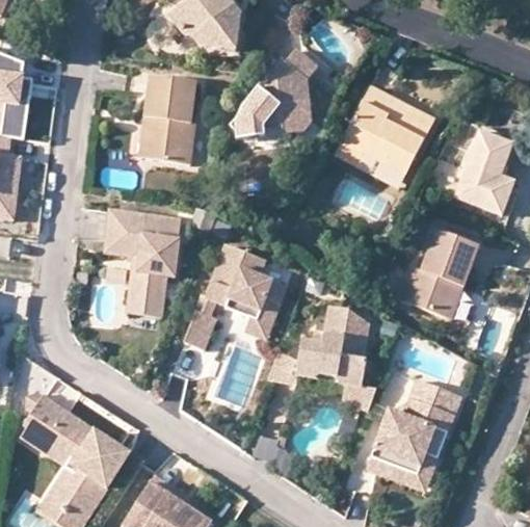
[(167,0),(166,8),(186,34),(195,35),(201,45),(237,49),(241,11),(236,4),(231,7),(226,0),(167,0)]
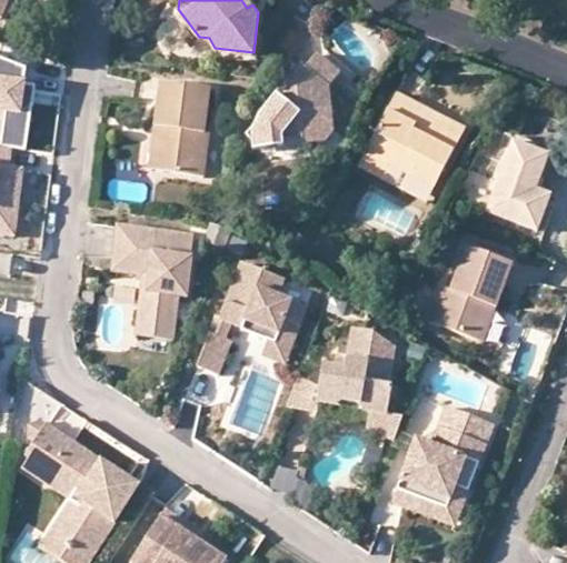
[(320,93),(331,83),(341,70),(318,51),(308,64),(304,60),(257,116),(280,134),(282,143),(326,141),(336,127),(332,98),(325,99),(320,99),(319,96),(320,93)]
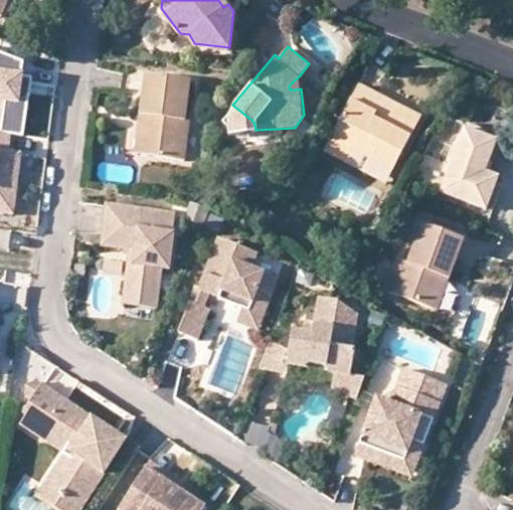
[(10,131),(24,133),(30,85),(21,83),(22,73),(23,60),(0,50),(0,96),(3,97),(0,121),(0,129),(10,131)]
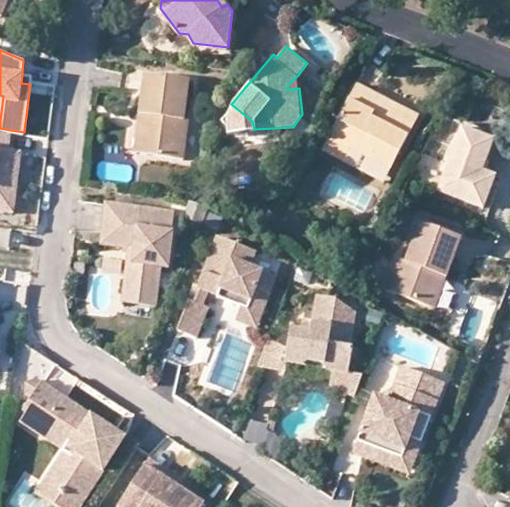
[(148,113),(142,151),(184,157),(189,118),(184,117),(189,78),(146,71),(140,113),(148,113)]
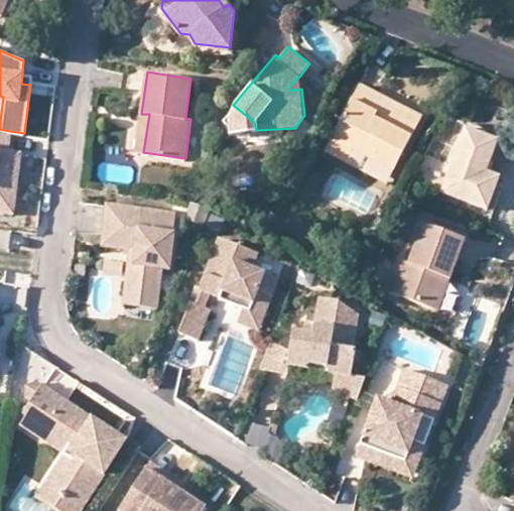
[(21,84),(30,85),(32,75),(22,74),(21,84)]
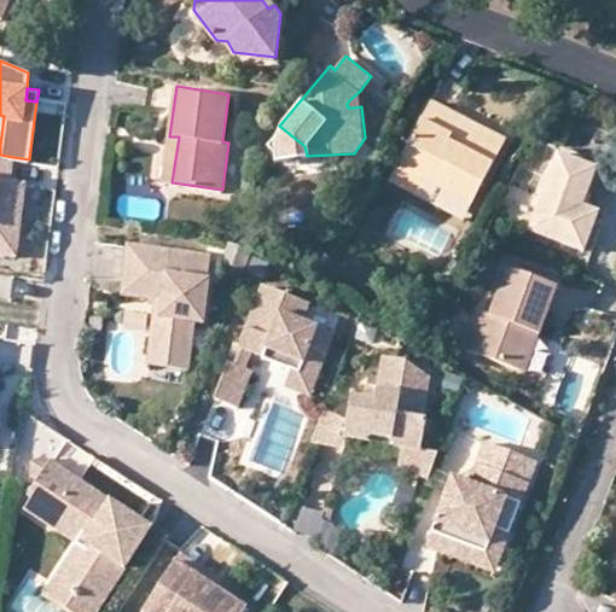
[(361,106),(360,91),(348,102),(347,104),(348,108),(353,108),(361,106)]
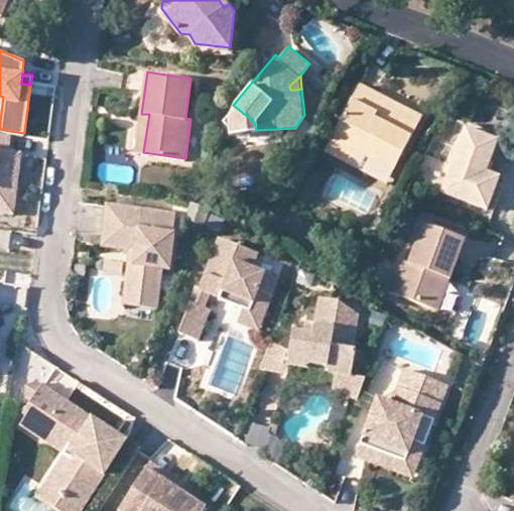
[(333,134),(356,146),(393,165),(420,113),(360,82),(333,134)]
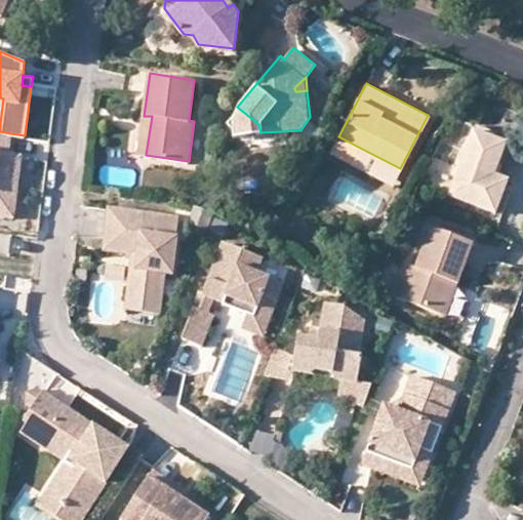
[(138,154),(146,155),(152,116),(144,116),(138,154)]
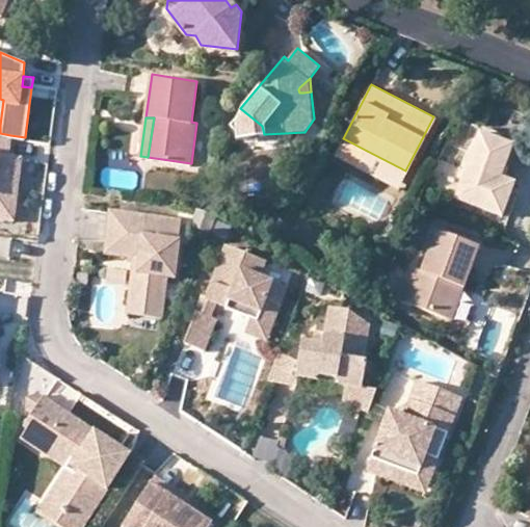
[(511,142),(480,130),(455,193),(500,211),(512,178),(500,173),(511,142)]
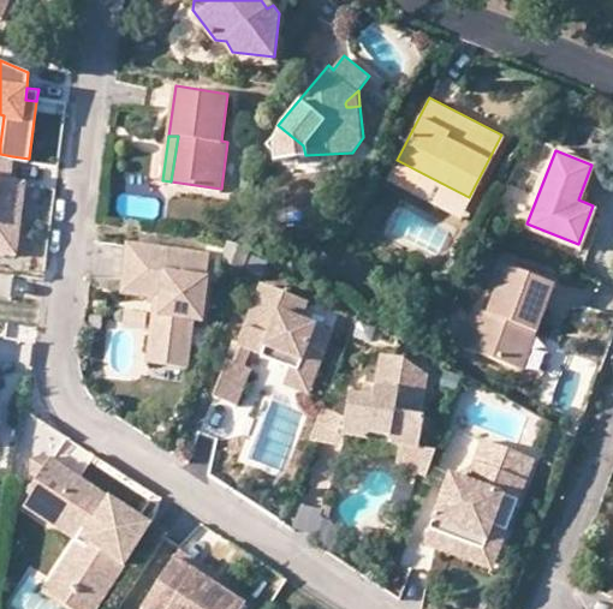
[(9,179),(12,156),(0,154),(0,249),(17,252),(27,180),(9,179)]
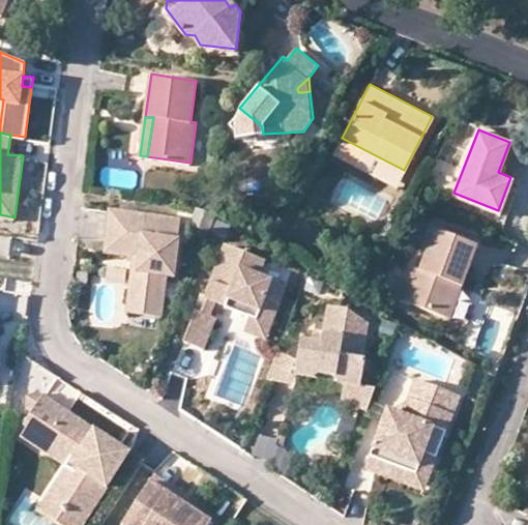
[(358,164),(365,150),(342,138),(334,151),(358,164)]
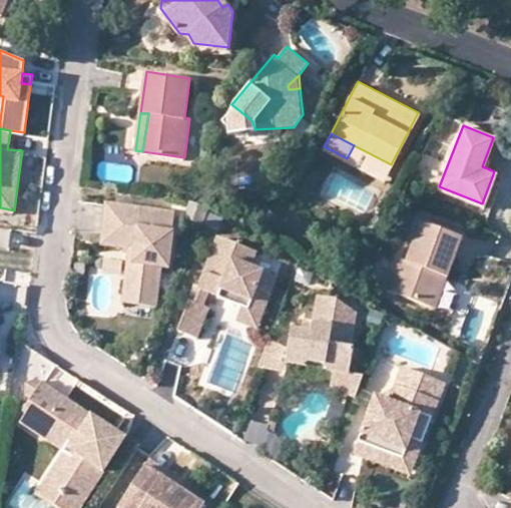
[(122,288),(154,293),(159,264),(166,265),(174,210),(104,201),(99,241),(127,245),(122,288)]
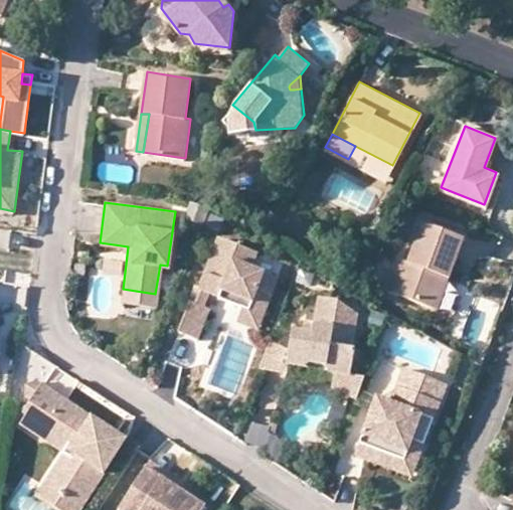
[(441,274),(448,277),(463,236),(421,221),(407,260),(400,257),(388,289),(430,305),(441,274)]
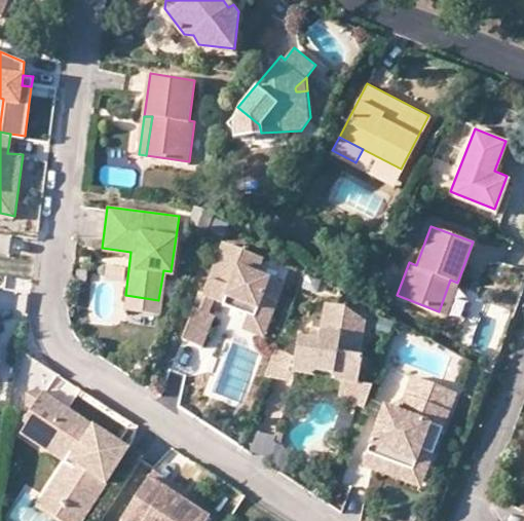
[(248,310),(268,319),(284,281),(255,270),(261,255),(222,240),(201,292),(199,291),(182,334),(201,341),(213,312),(208,309),(214,296),(222,299),(223,300),(248,310)]
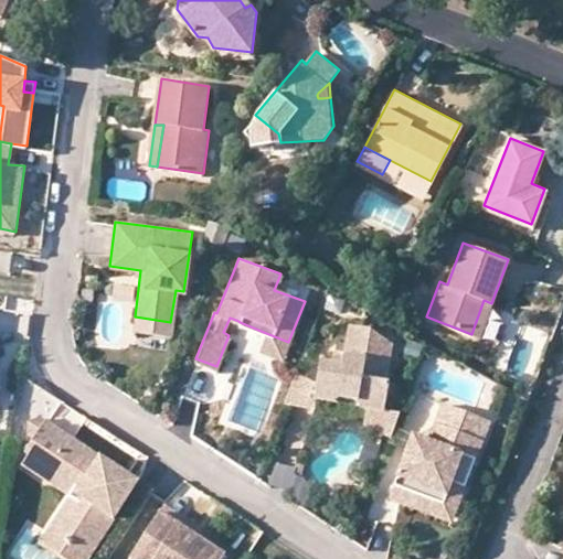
[(478,336),(491,303),(484,300),(471,334),(478,336)]
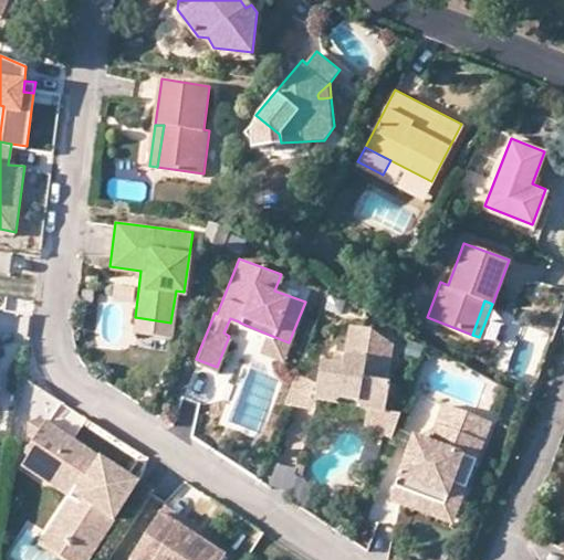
[(0,337),(22,339),(25,309),(0,306),(0,337)]
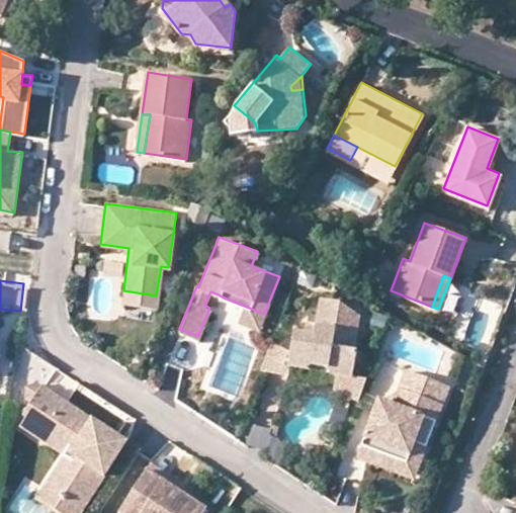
[(154,308),(156,295),(123,290),(121,304),(154,308)]
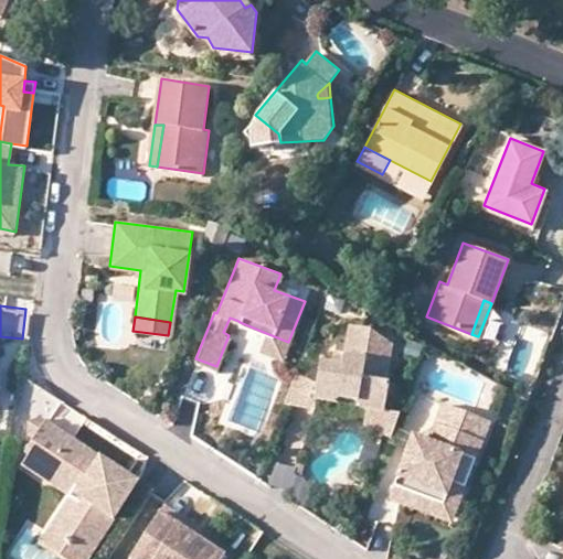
[(354,396),(359,404),(364,405),(381,408),(386,376),(383,375),(391,340),(370,325),(349,322),(341,361),(320,356),(316,379),(314,395),(333,399),(339,395),(354,396)]
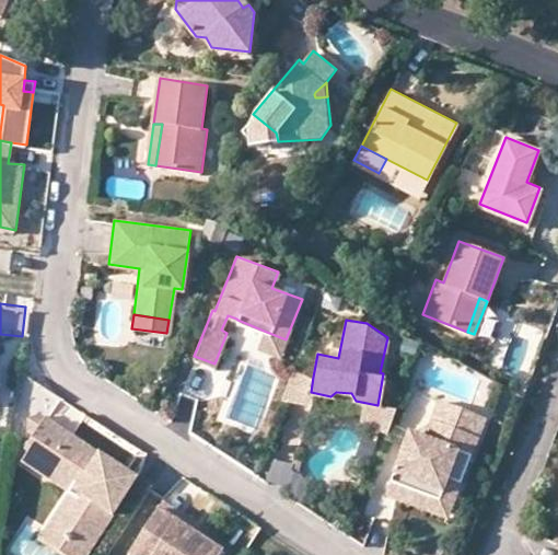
[(281,354),(286,339),(264,331),(257,344),(281,354)]
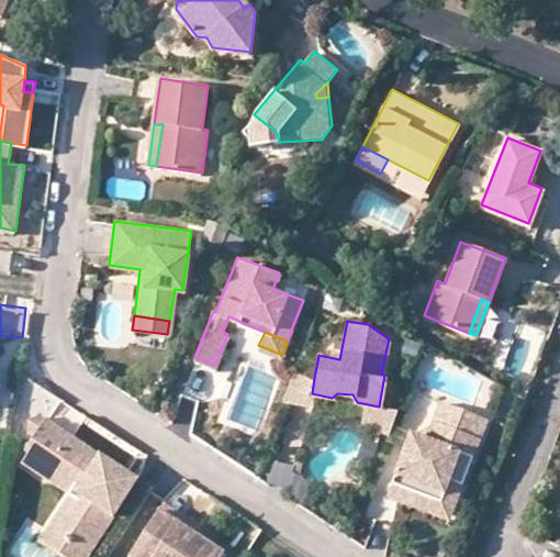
[(312,393),(314,378),(292,369),(281,397),(311,402),(312,393)]
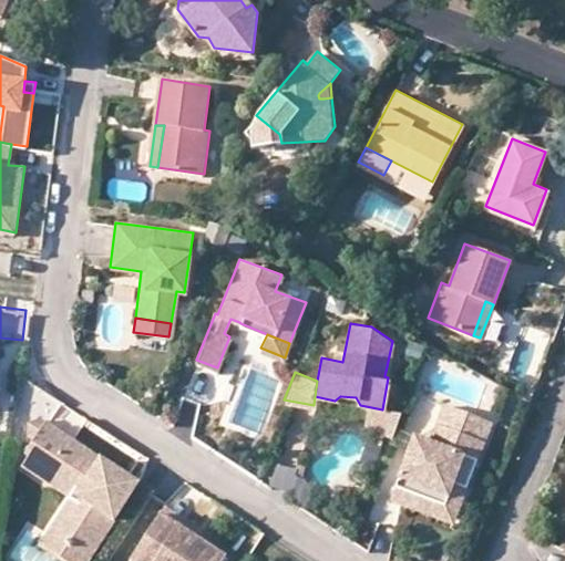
[(452,480),(464,485),(476,455),(469,453),(474,437),(482,439),(491,419),(444,401),(430,437),(415,432),(396,481),(444,500),(452,480)]
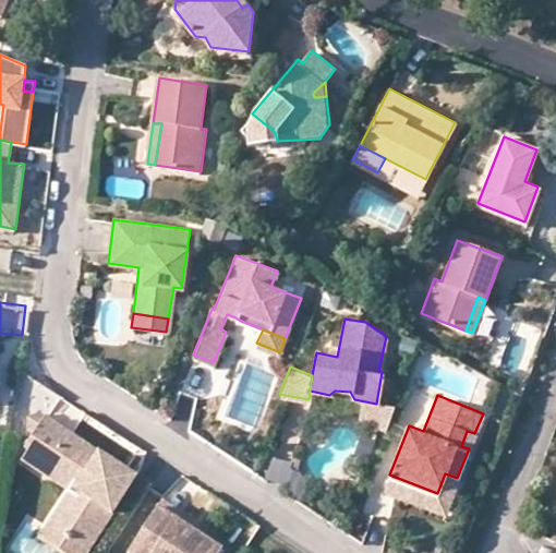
[(393,407),(376,404),(360,400),(357,417),(366,419),(369,422),(385,425),(393,407)]
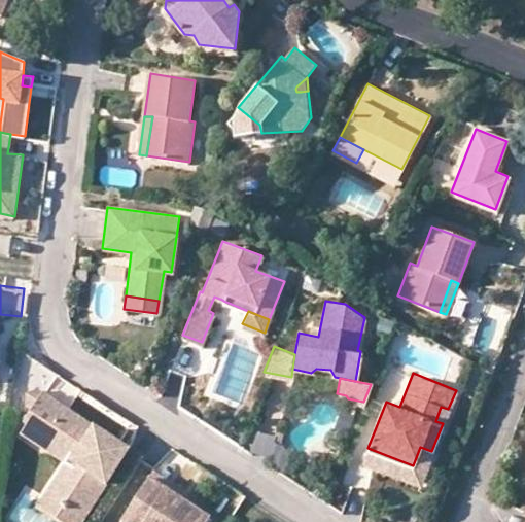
[(79,464),(50,514),(64,521),(83,521),(130,448),(38,388),(30,391),(28,405),(34,408),(25,421),(29,424),(75,455),(71,460),(79,464)]
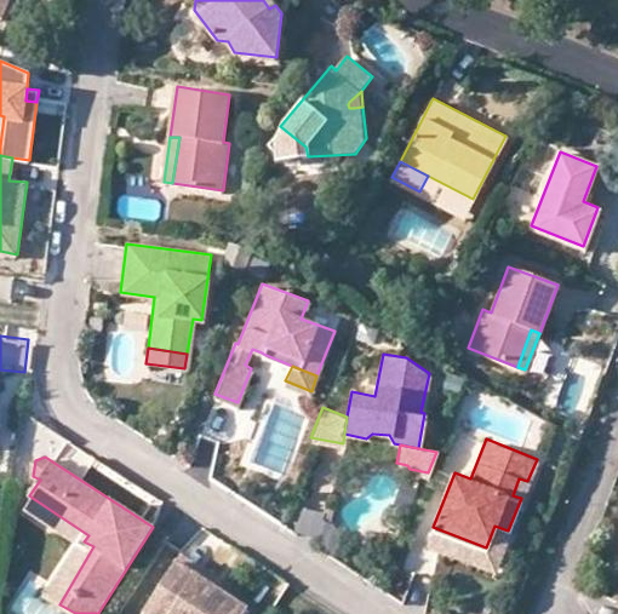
[(521,498),(527,481),(519,478),(513,495),(521,498)]
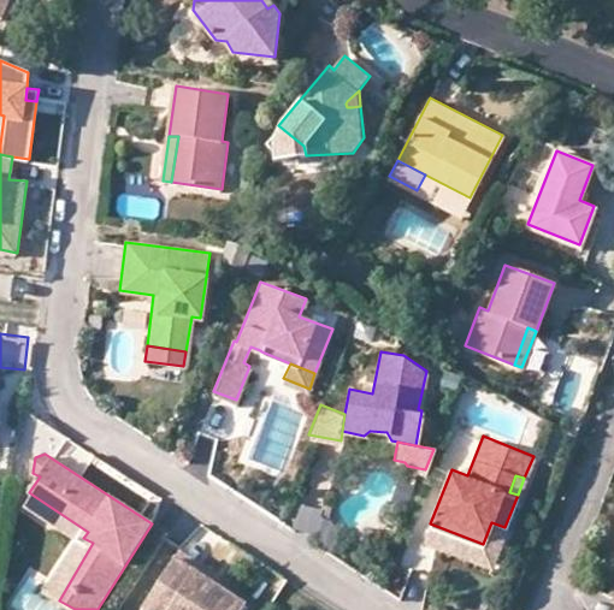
[(46,592),(59,600),(93,543),(83,538),(88,532),(34,496),(28,507),(77,539),(46,592)]
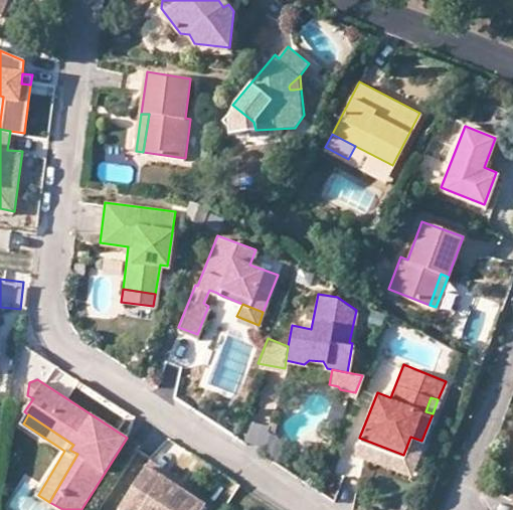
[(248,423),(248,444),(264,444),(264,423),(248,423)]
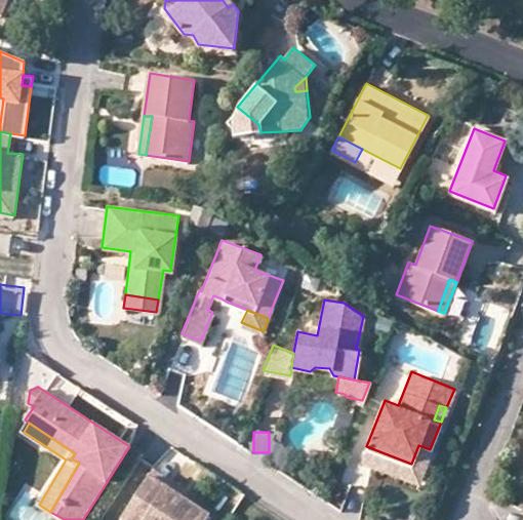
[(416,481),(430,449),(418,445),(411,464),(366,446),(361,458),(416,481)]
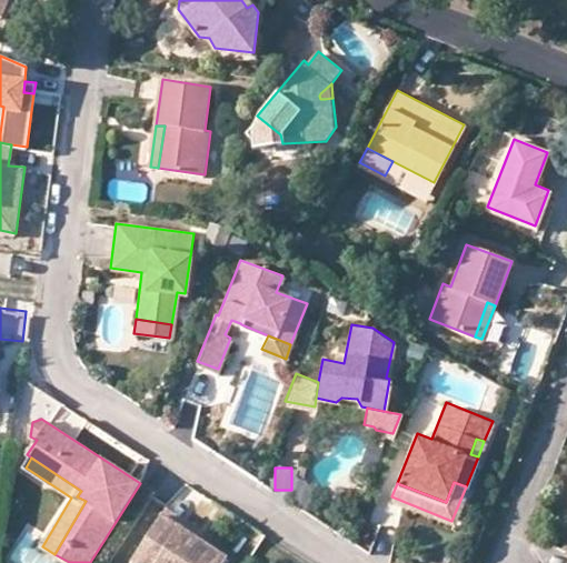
[(163,504),(159,512),(195,535),(199,529),(163,504)]
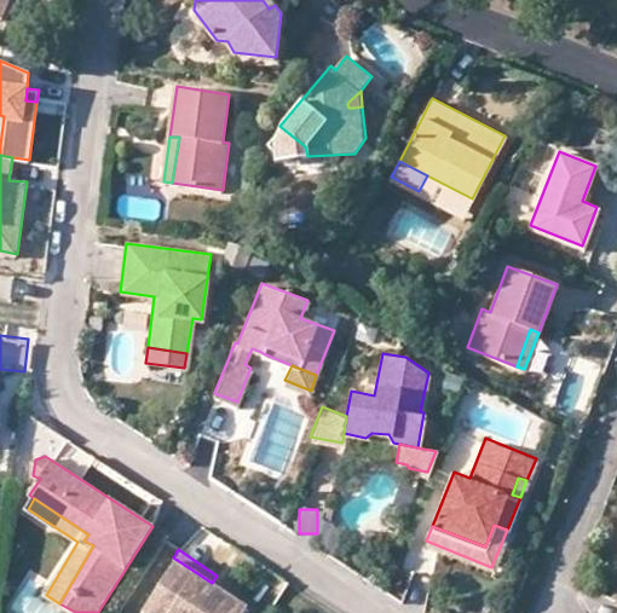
[(226,612),(228,612),(229,612),(238,612),(244,603),(212,583),(173,557),(136,612),(226,612)]
